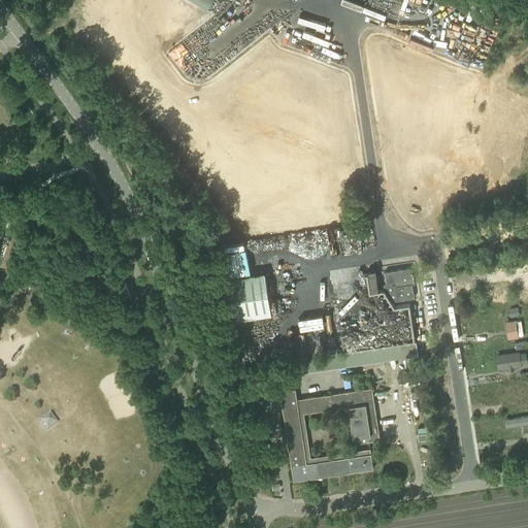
[(193,0),(206,9),(212,0),(193,0)]
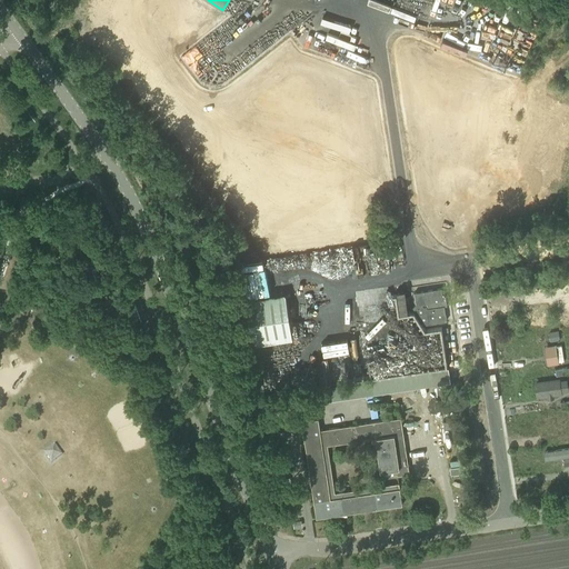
[(379,0),(378,0),(377,5),(399,13),(401,9),(379,0)]
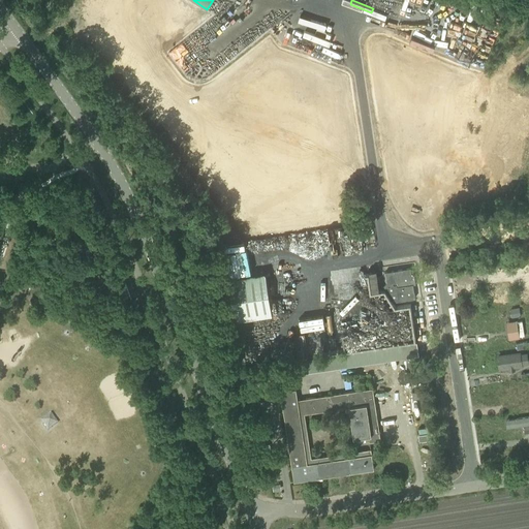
[(406,25),(404,33),(406,35),(429,41),(435,32),(431,48),(460,56),(461,55),(465,41),(468,41),(471,36),(454,24),(457,20),(460,8),(461,7),(456,4),(457,0),(433,0),(431,7),(426,5),(422,18),(438,23),(435,26),(430,23),(427,22),(416,14),(413,27),(406,25)]
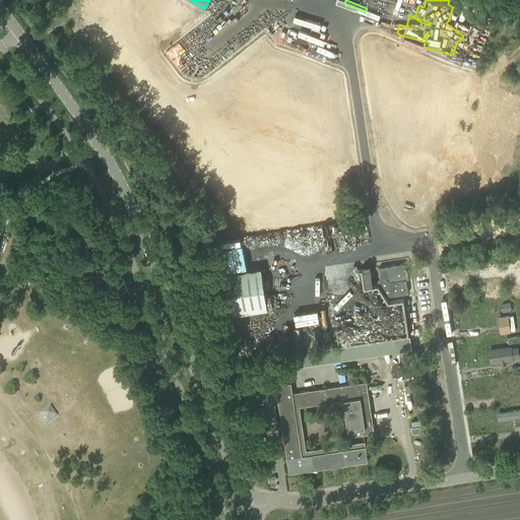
[(254,37),(280,17),(276,12),(250,33),(254,37)]
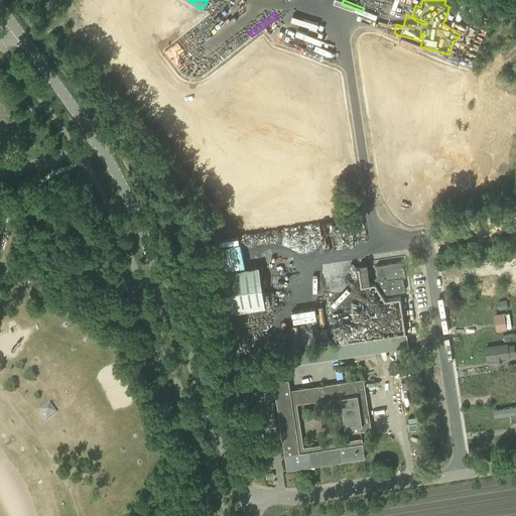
[(215,32),(219,29),(210,17),(206,21),(215,32)]
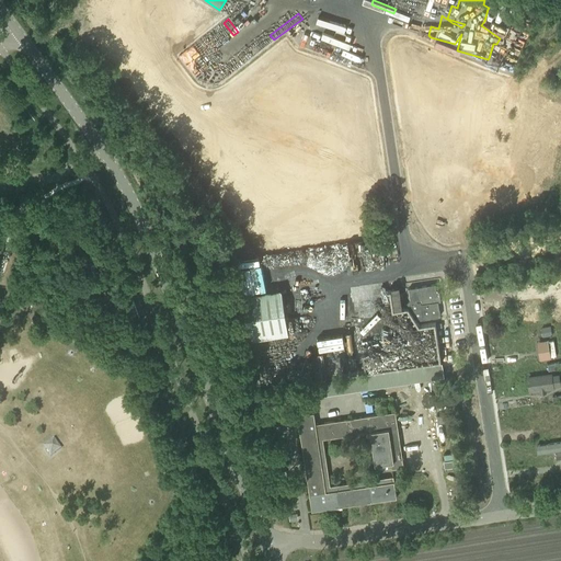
[(298,251),(299,260),(317,259),(317,250),(298,251)]
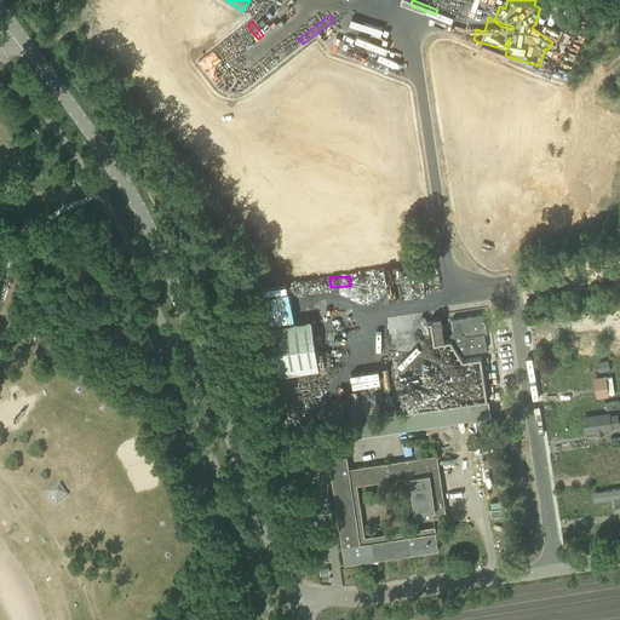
[(451,319),(453,331),(451,333),(461,352),(468,352),(487,349),(484,333),(487,333),(486,322),(482,322),(481,314),(451,319)]
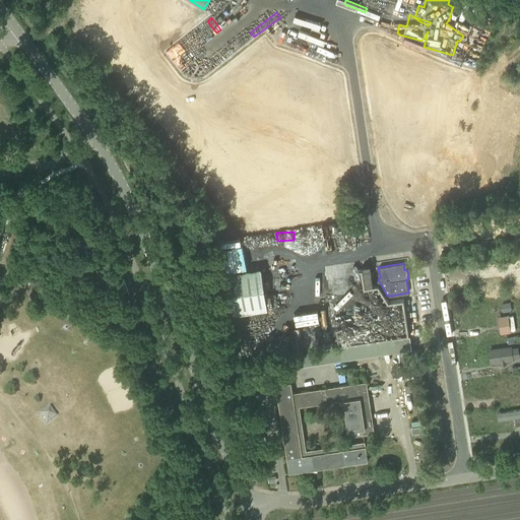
[(363,266),(365,287),(377,285),(375,265),(363,266)]
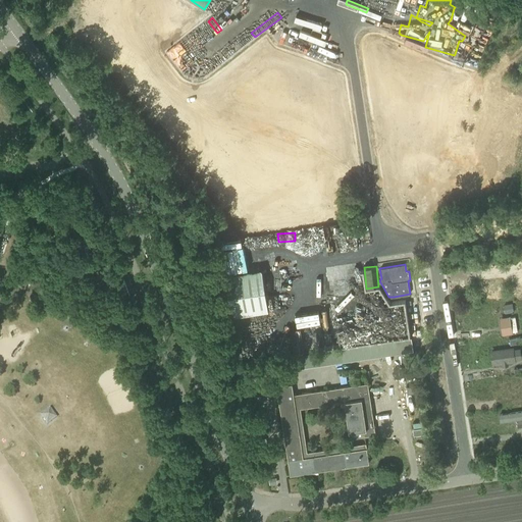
[(262,269),(221,275),(227,316),(268,309),(262,269)]
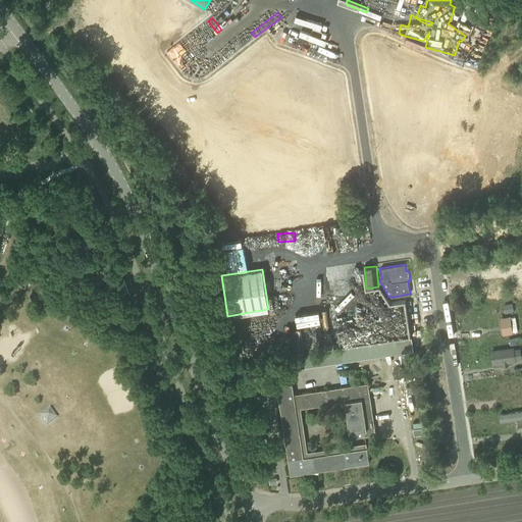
[(367,312),(363,314),(359,298),(340,303),(343,317),(350,316),(351,321),(369,317),(367,312)]
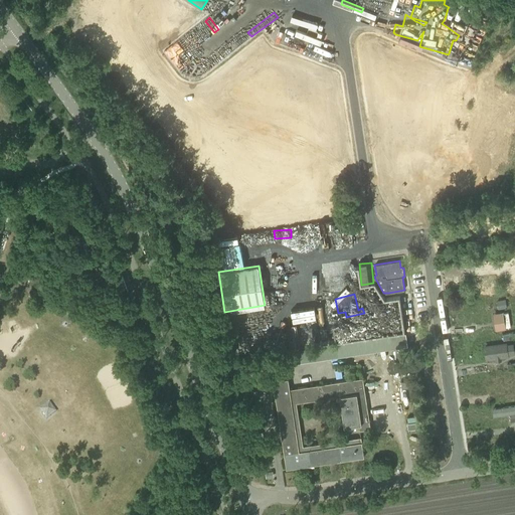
[(298,299),(299,310),(316,309),(315,298),(298,299)]
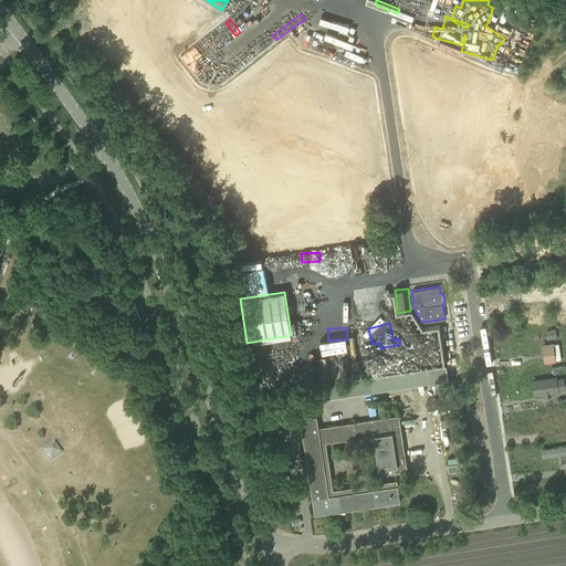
[(549,338),(559,337),(558,328),(548,329),(549,338)]
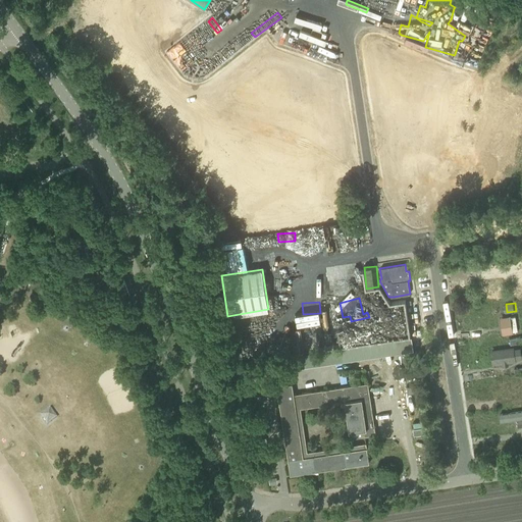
[(503,320),(505,335),(515,333),(513,319),(503,320)]
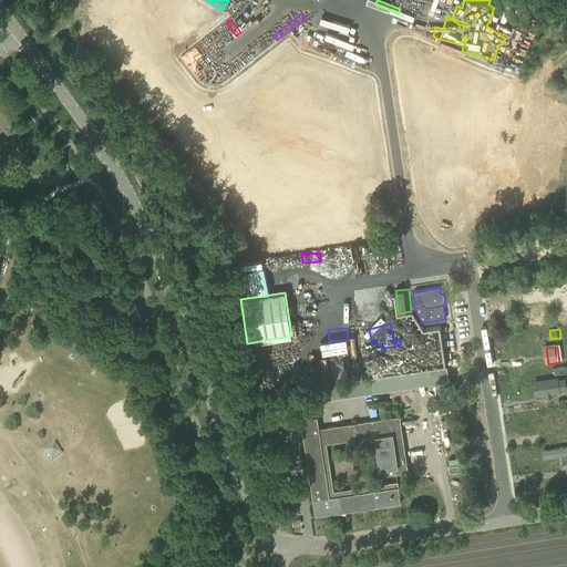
[(370,358),(373,374),(384,372),(381,356),(370,358)]
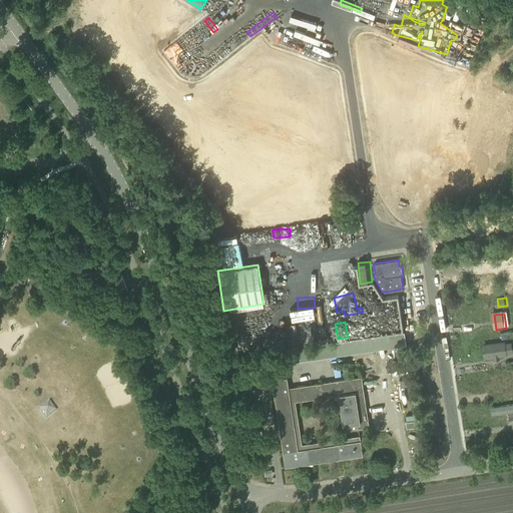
[(512,337),(512,331),(501,333),(502,339),(512,337)]
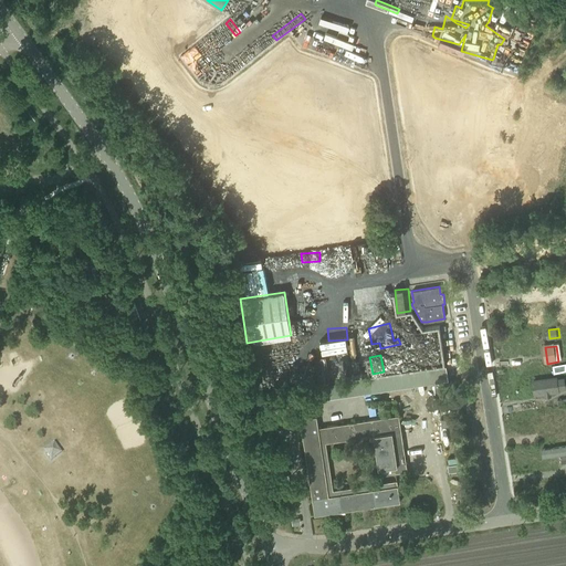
[(534,389),(535,395),(557,391),(557,389),(564,388),(563,379),(556,380),(556,378),(533,380),(534,389)]
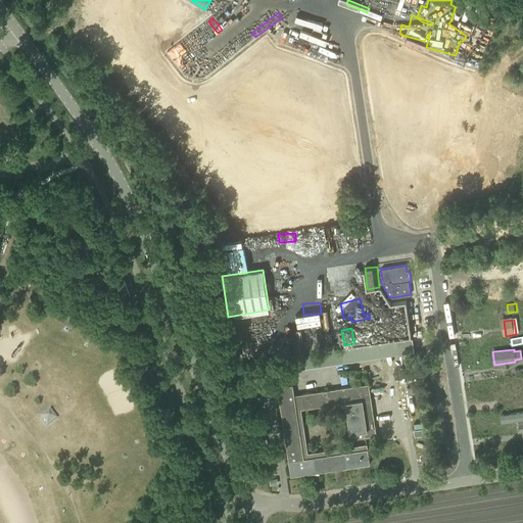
[(371,382),(383,381),(382,366),(370,368),(371,382)]
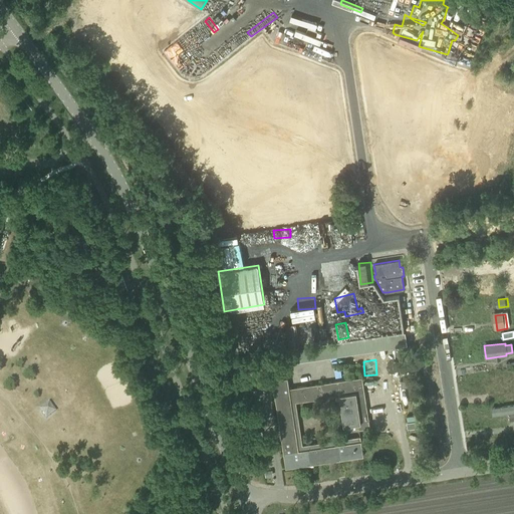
[(338,396),(364,392),(362,377),(289,389),(287,377),(272,380),(285,468),(311,464),(308,444),(302,445),(295,402),(338,396)]
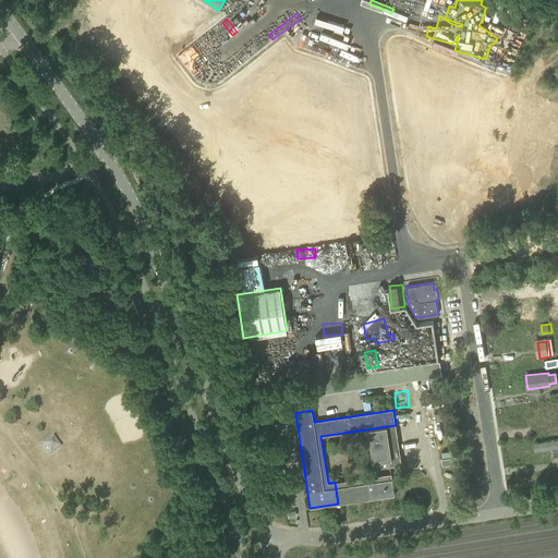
[(401,464),(396,425),(367,429),(373,462),(388,460),(389,466),(401,464)]
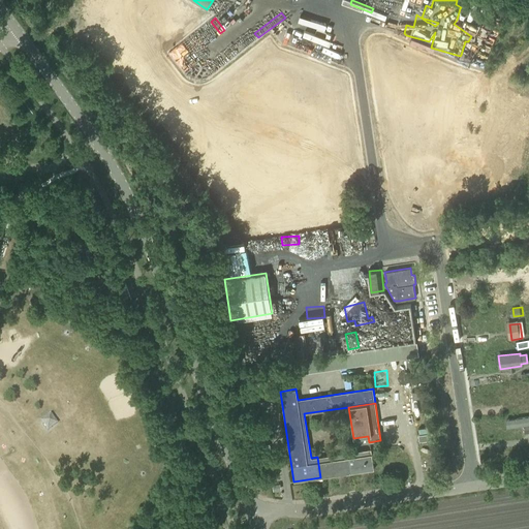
[(45,414),(41,418),(51,432),(56,428),(45,414)]
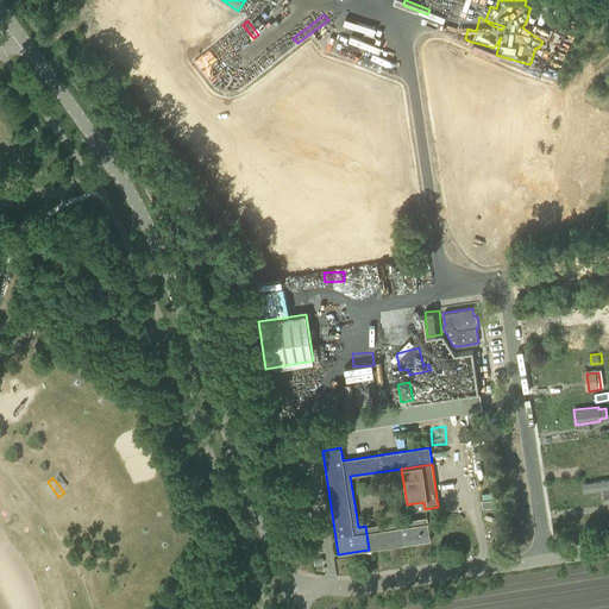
[(608,479),(583,483),(584,493),(603,490),(604,498),(608,497),(608,479)]
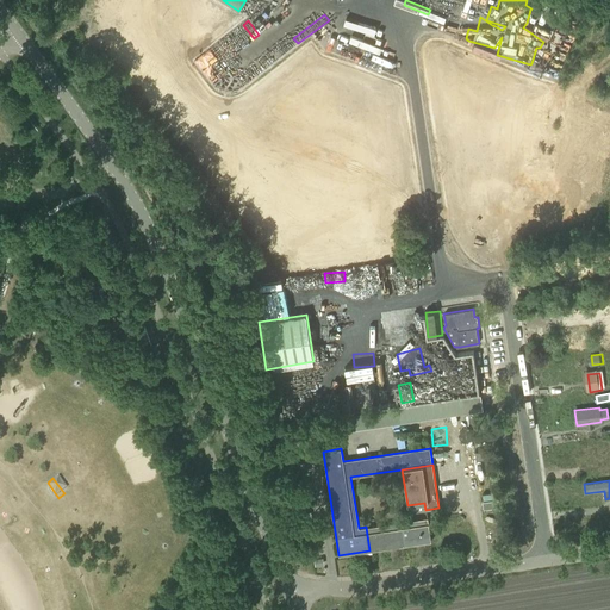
[(428,518),(366,527),(369,551),(431,541),(428,518)]
